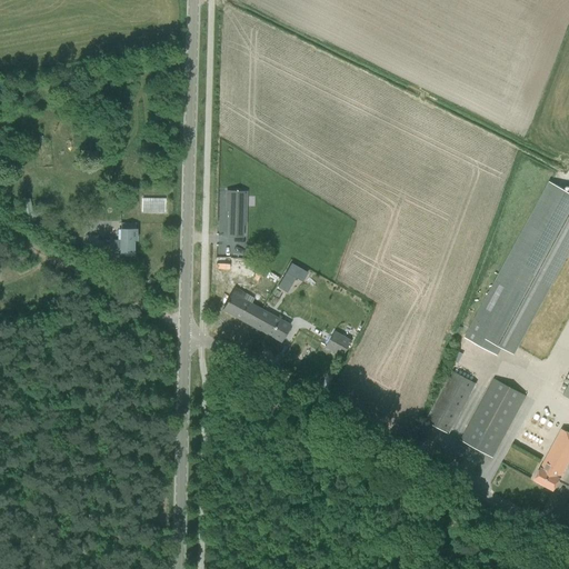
[(513,355),(568,252),(568,192),(549,181),(463,338),(497,356),(501,348),(513,355)]
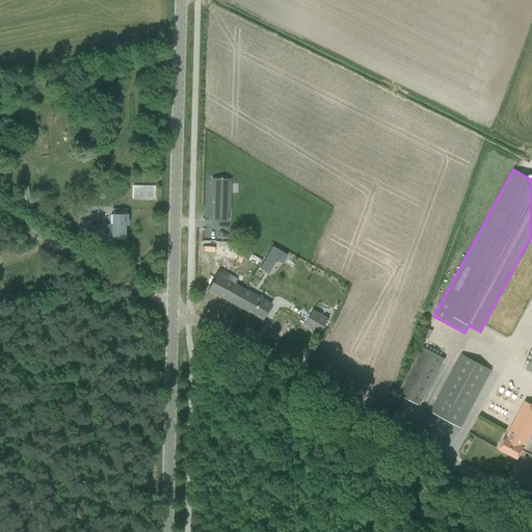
[(230,180),(212,179),(211,196),(214,196),(213,210),(227,210),(227,196),(230,196),(230,180)]
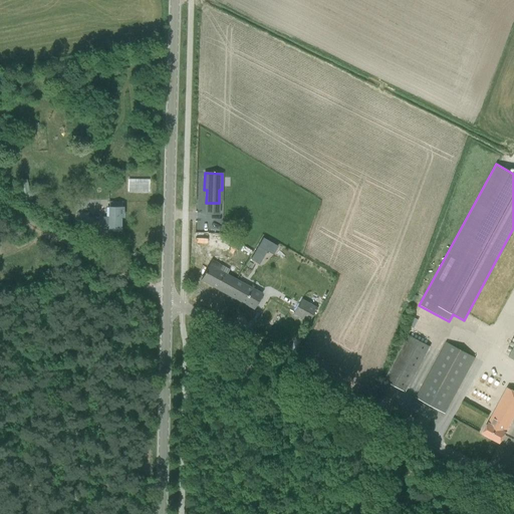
[(149,178),(127,179),(127,192),(150,192),(149,178)]
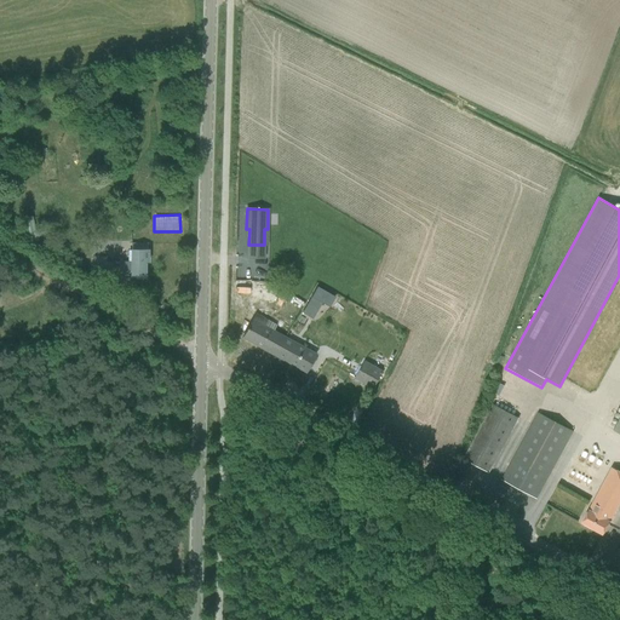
[(144,279),(145,263),(148,263),(148,250),(131,250),(131,263),(119,263),(119,262),(113,262),(113,263),(107,263),(107,258),(93,258),(93,283),(107,283),(107,279),(118,279),(118,282),(125,282),(125,279),(144,279)]
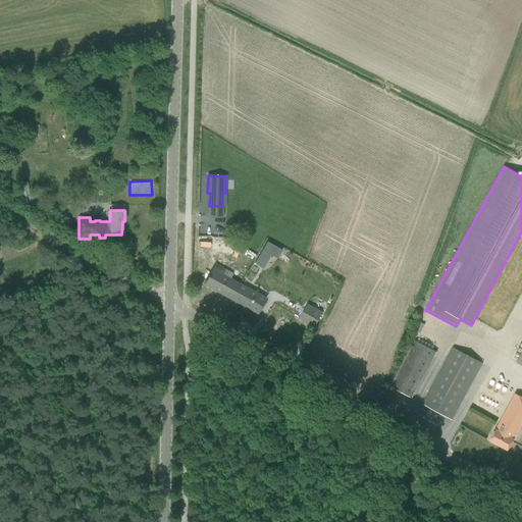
[(214,241),(229,248),(235,239),(219,231),(214,241)]
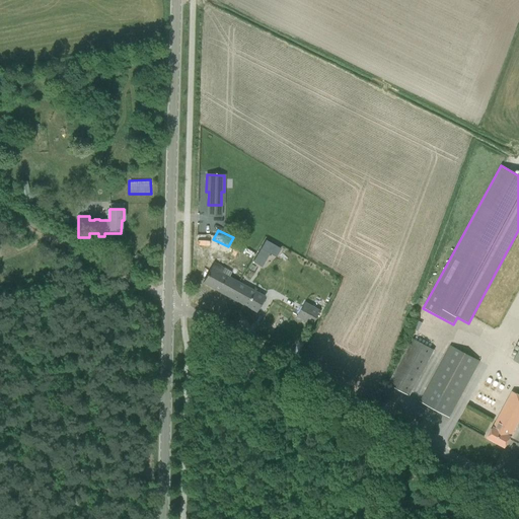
[(279,248),(266,240),(261,248),(275,256),(279,248)]
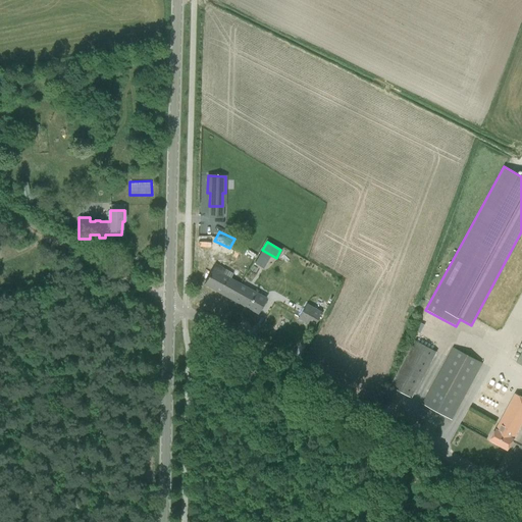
[(236,264),(247,271),(257,256),(244,249),(236,264)]
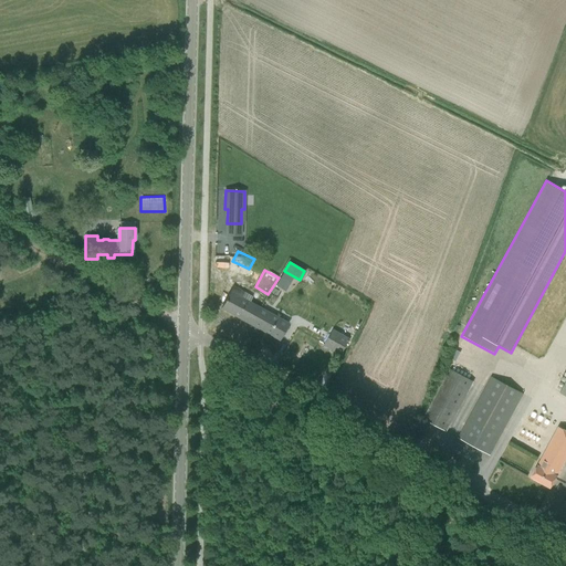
[(279,278),(268,294),(283,303),(292,285),(279,278)]
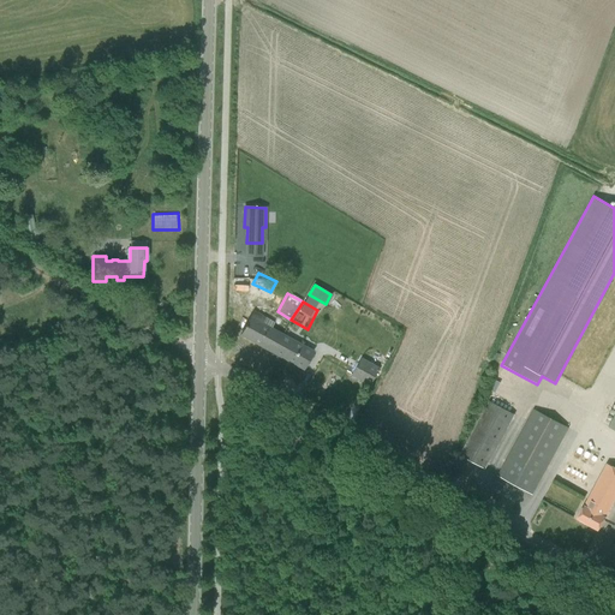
[(240,335),(273,353),(282,335),(272,328),(274,323),(254,311),(240,335)]
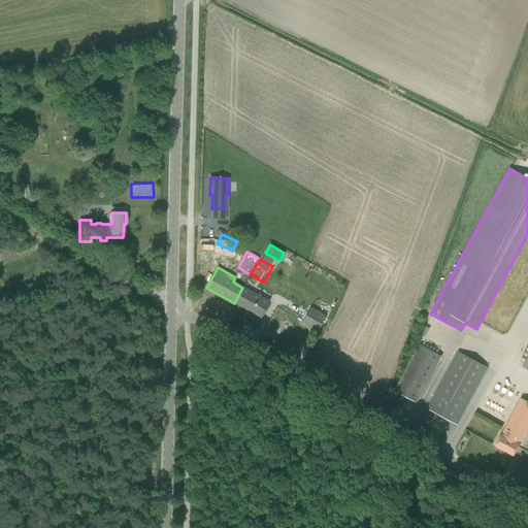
[(242,288),(234,303),(260,318),(269,302),(242,288)]
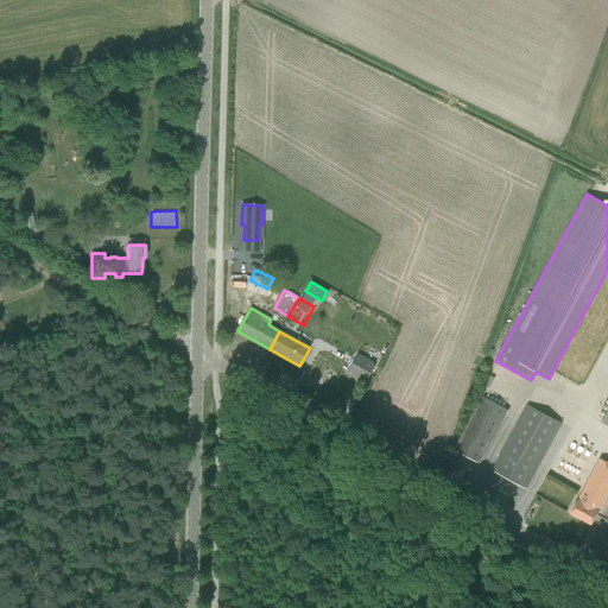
[(348,372),(366,381),(375,363),(358,354),(348,372)]
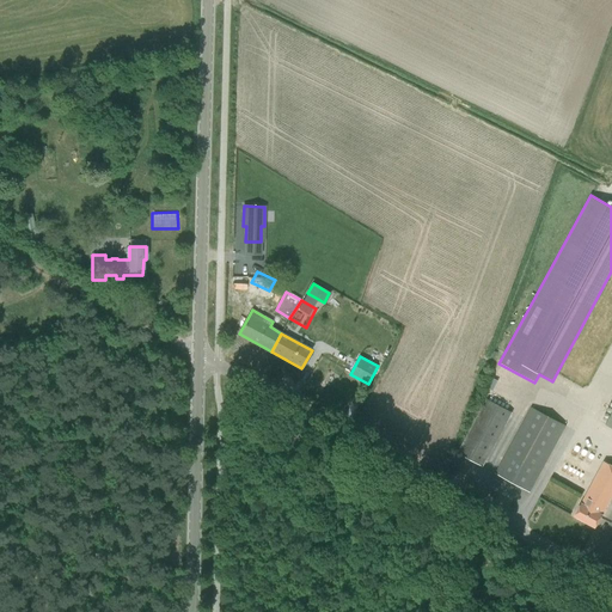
[(488,463),(485,461),(512,412),(487,399),(458,453),(484,467),(488,463)]
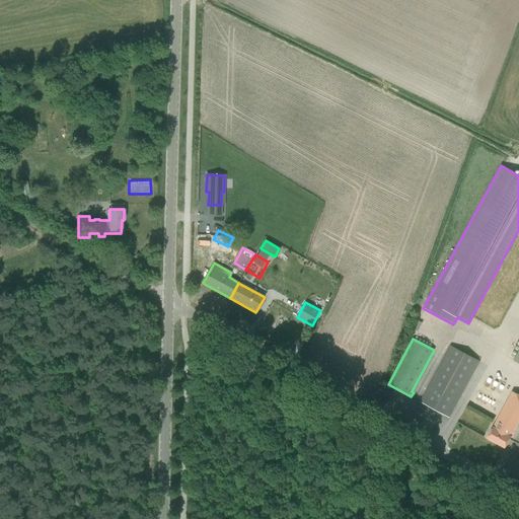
[(420,401),(449,418),(479,362),(450,346),(420,401)]
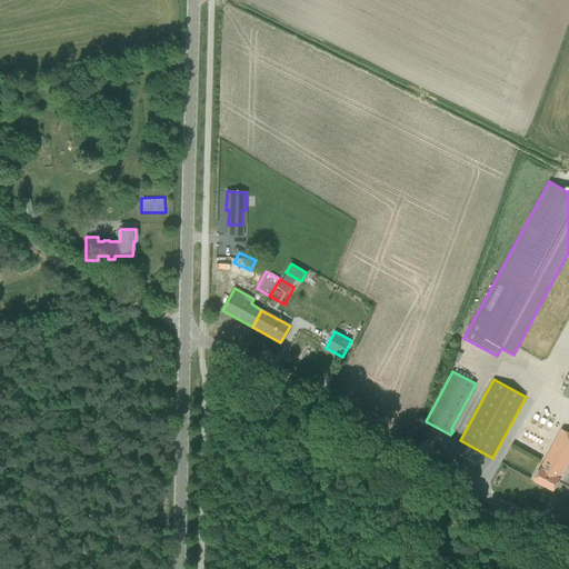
[(553,491),(568,461),(568,433),(561,429),(533,480),(553,491)]
